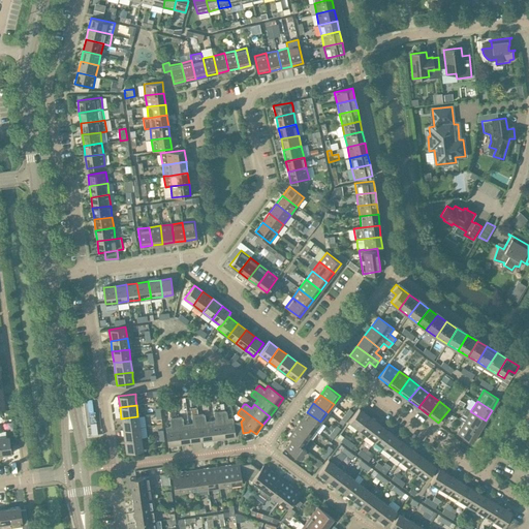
[(358,428),(368,415),(360,408),(349,422),(358,428)]
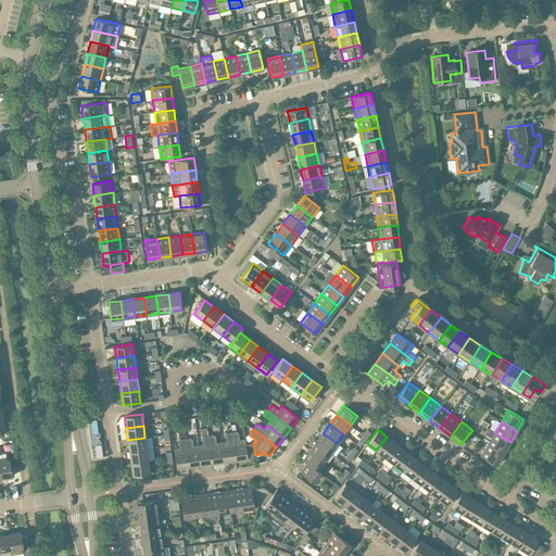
[(236,460),(231,431),(226,432),(225,434),(226,441),(220,442),(224,463),(236,460)]
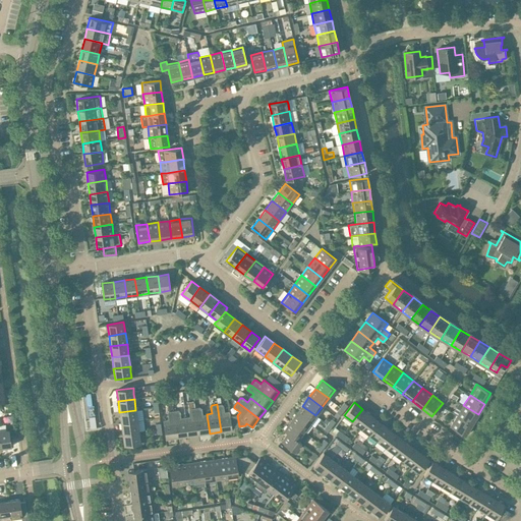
[(239,426),(237,415),(230,416),(229,411),(224,412),(223,405),(222,404),(217,404),(221,431),(232,430),(232,427),(239,426)]
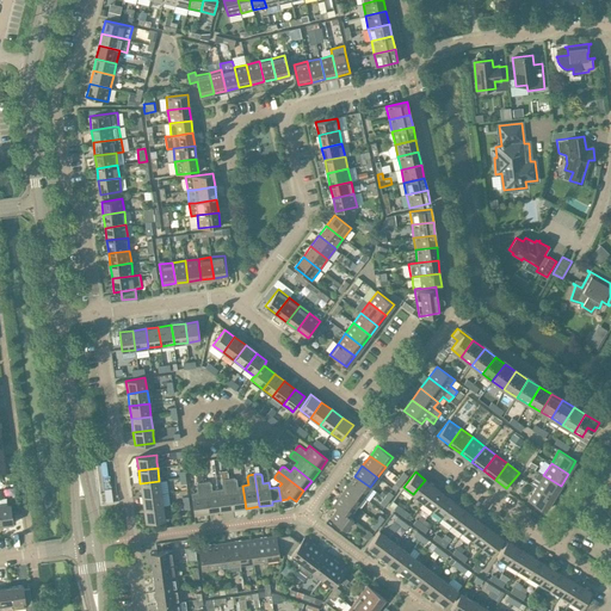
[(561,486),(543,475),(536,487),(553,498),(561,486)]
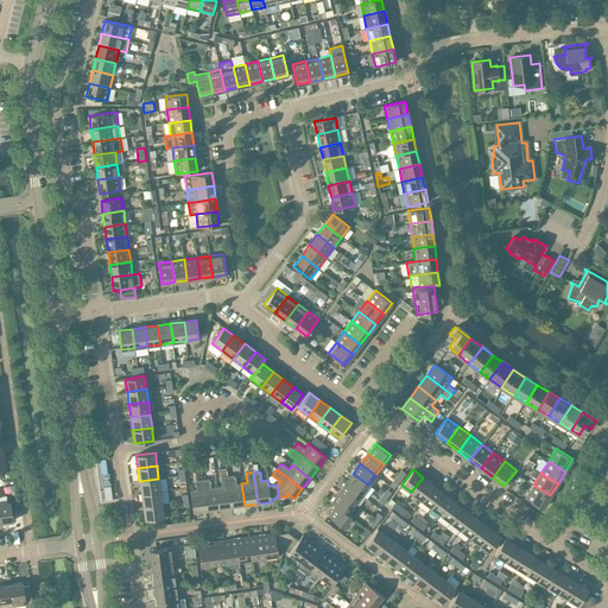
[(360,495),(368,485),(353,474),(344,485),(360,495)]
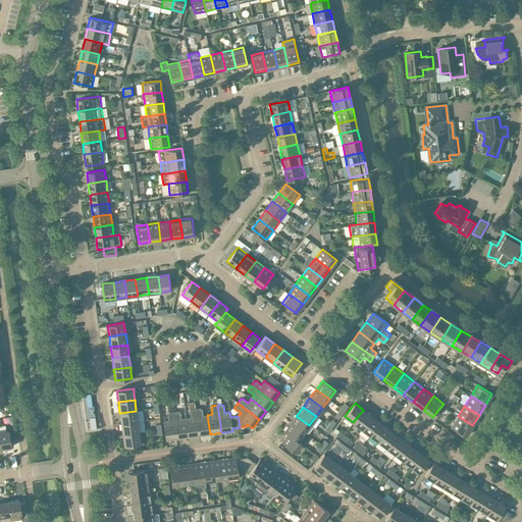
[(199,435),(196,408),(191,409),(190,411),(190,417),(186,418),(189,437),(199,435)]
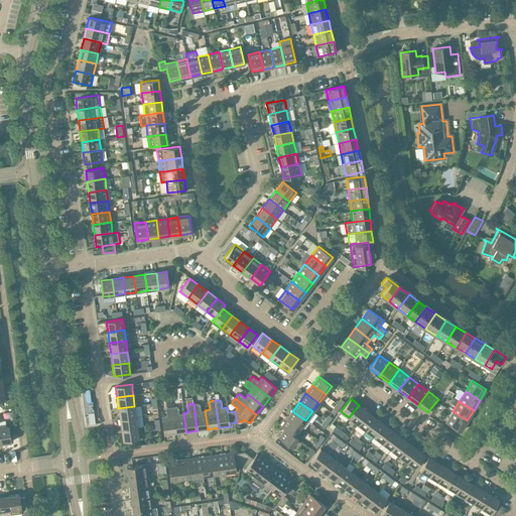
[(208,429),(205,410),(201,410),(200,404),(198,403),(194,403),(197,430),(208,429)]
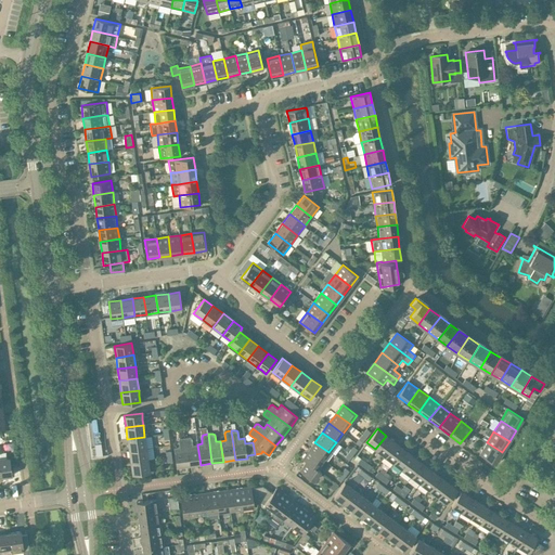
[(384,456),(395,442),(386,436),(375,449),(384,456)]
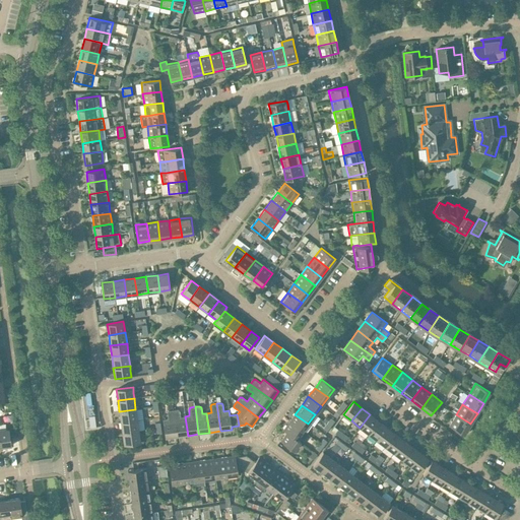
[(137,419),(135,409),(119,411),(121,423),(137,419)]
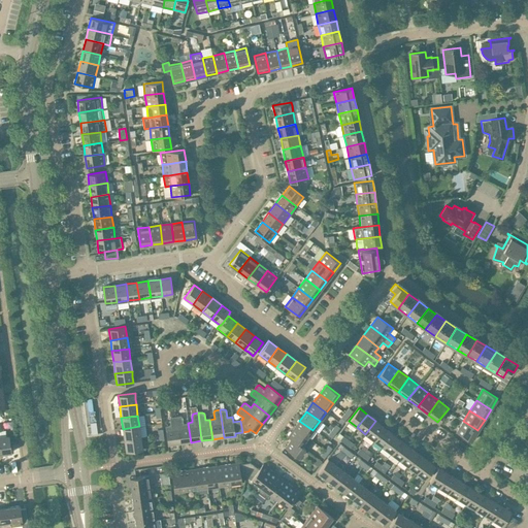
[(179,443),(175,416),(170,417),(169,419),(170,425),(165,426),(168,446),(179,443)]
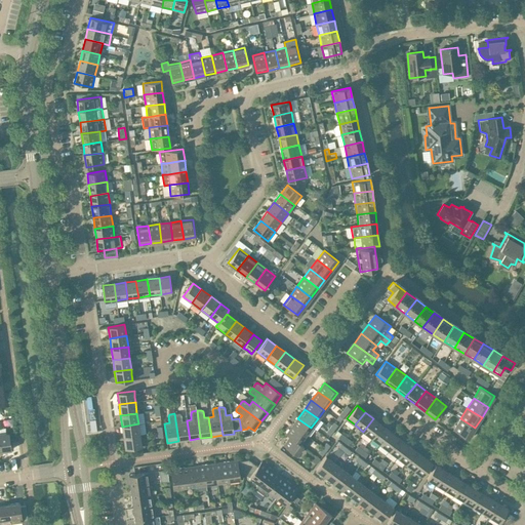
[(190,440),(187,420),(182,420),(182,414),(179,413),(174,413),(178,441),(190,440)]
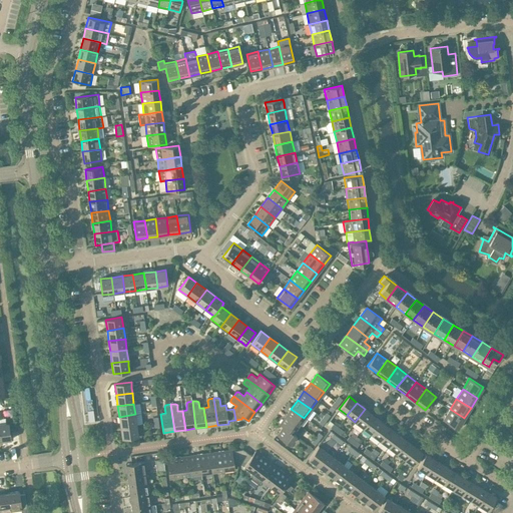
[(304,418),(291,409),(286,416),(299,425),(304,418)]
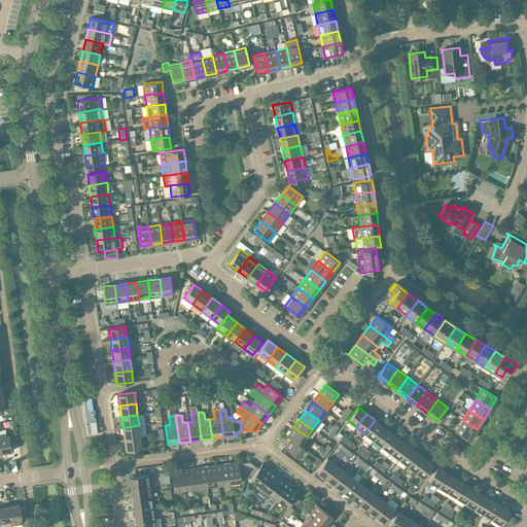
[(373,440),(383,426),(375,420),(364,433),(373,440)]
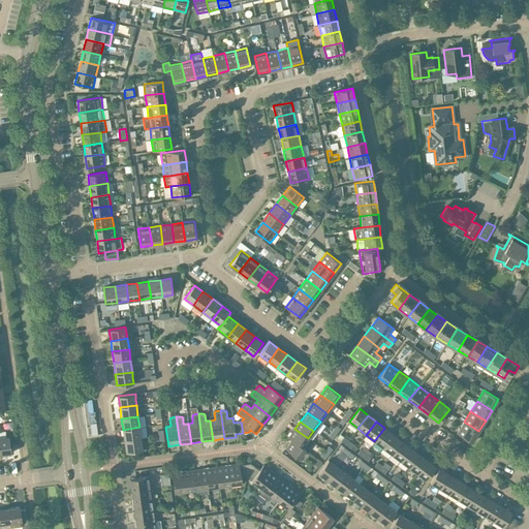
[(472,442),(478,431),(464,422),(458,433),(472,442)]
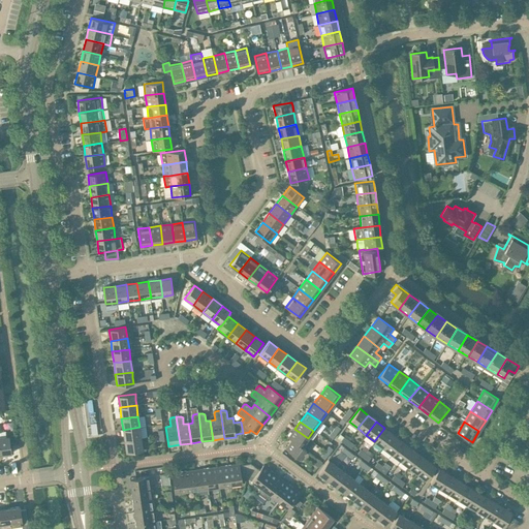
[(141,438),(139,427),(123,430),(124,440),(141,438)]
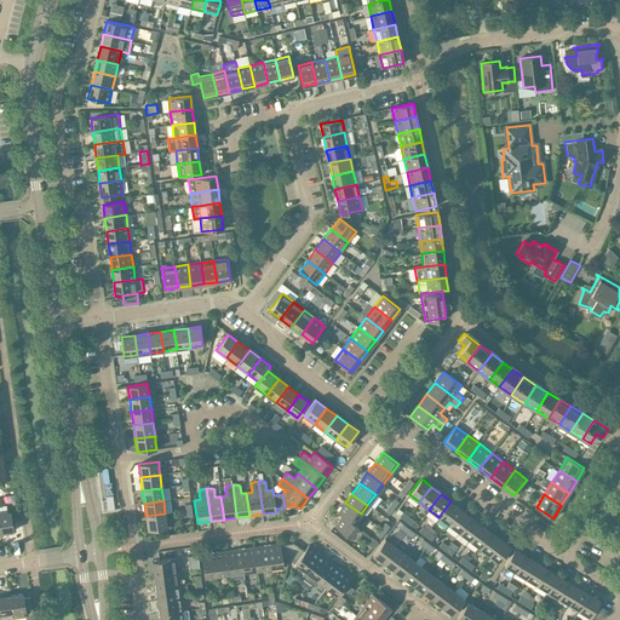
[(449,524),(460,509),(451,501),(438,517),(449,524)]
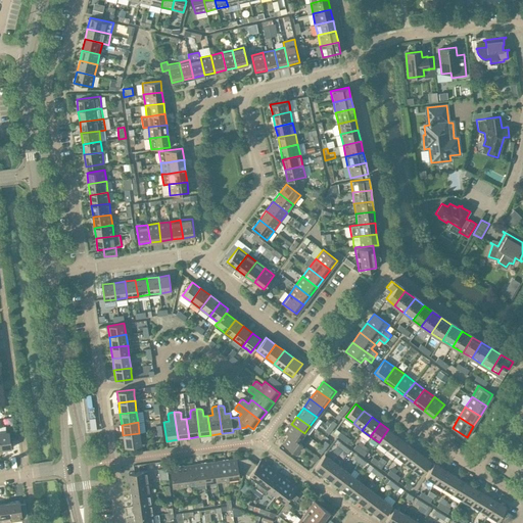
[(298,441),(304,433),(291,424),(285,432),(288,435),(298,441)]
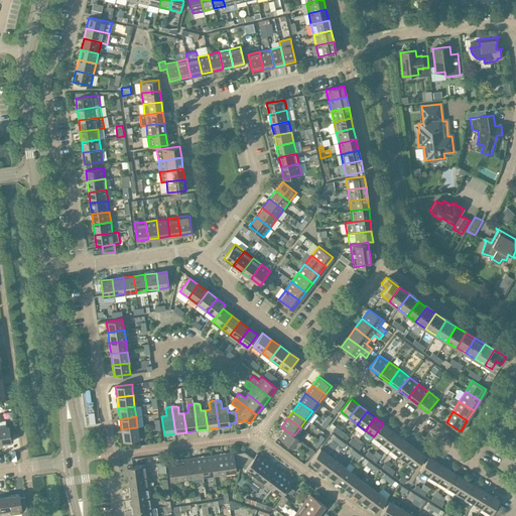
[(382,442),(392,430),(383,423),(374,436),(382,442)]
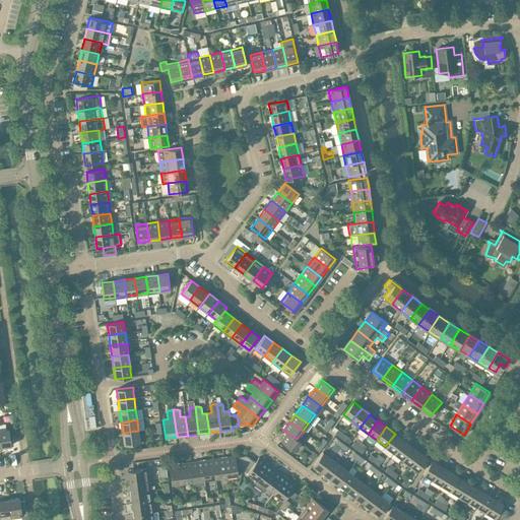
[(9,430),(0,430),(0,439),(1,447),(11,446),(9,430)]
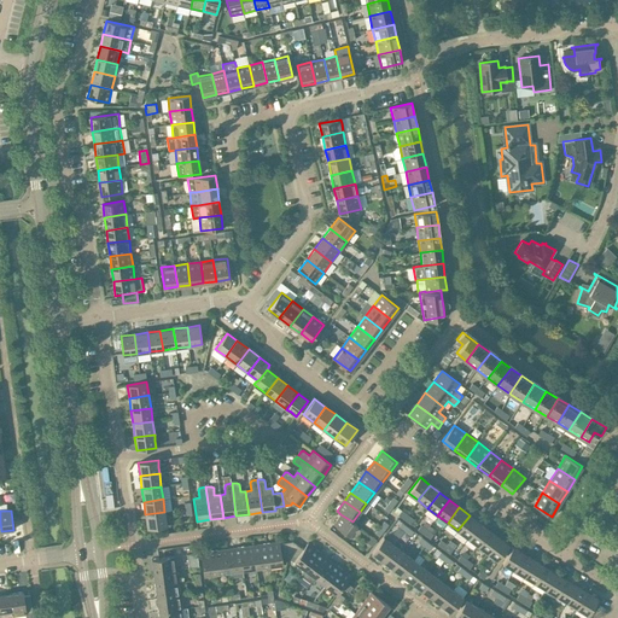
[(167,525),(164,512),(145,514),(147,528),(167,525)]
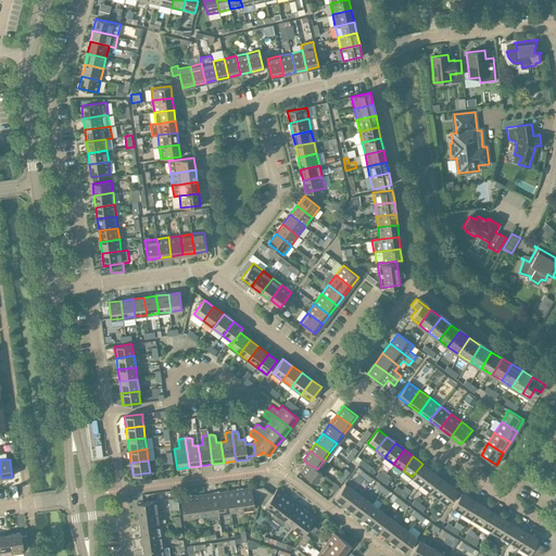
[(321,472),(317,469),(306,463),(300,471),(314,482),(321,472)]
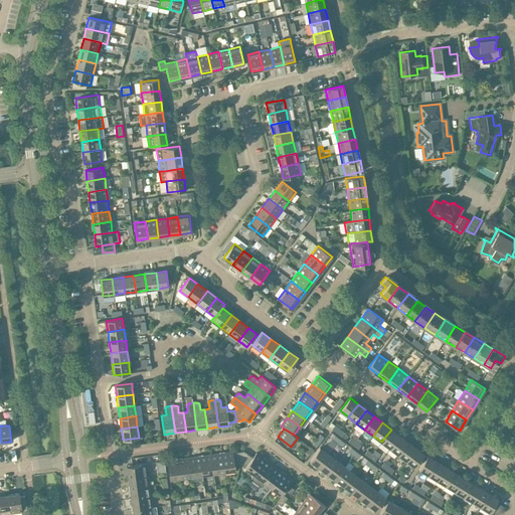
[(390,449),(400,436),(391,430),(381,442),(390,449)]
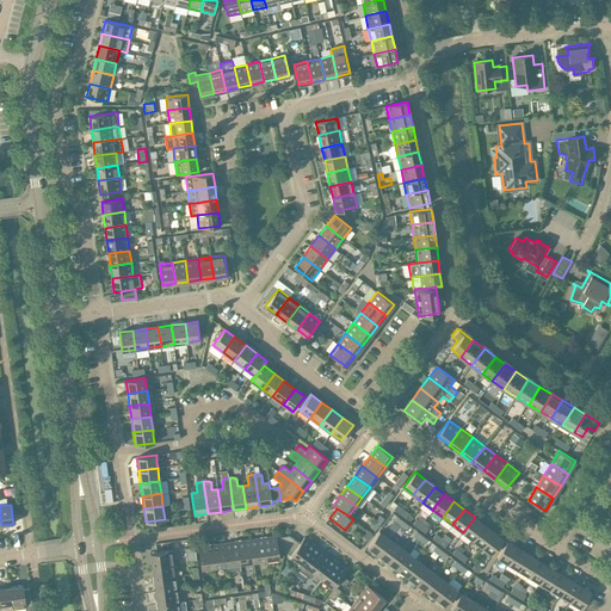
[(473,539),(483,524),(475,517),(463,532),(473,539)]
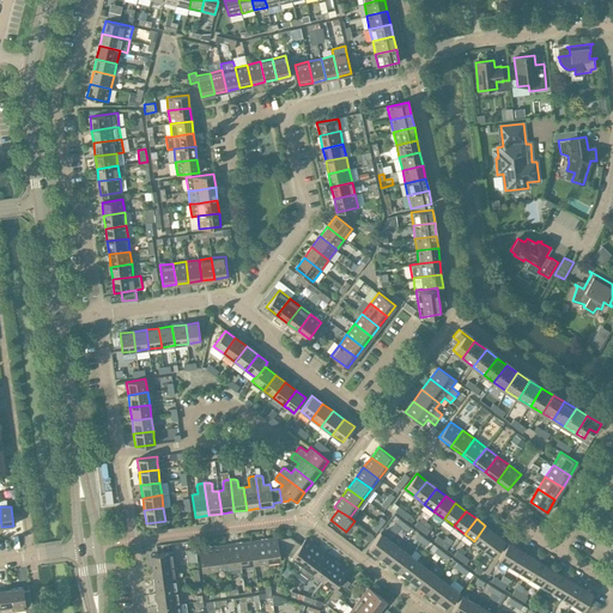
[(484,550),(496,534),(485,526),(474,541),(484,550)]
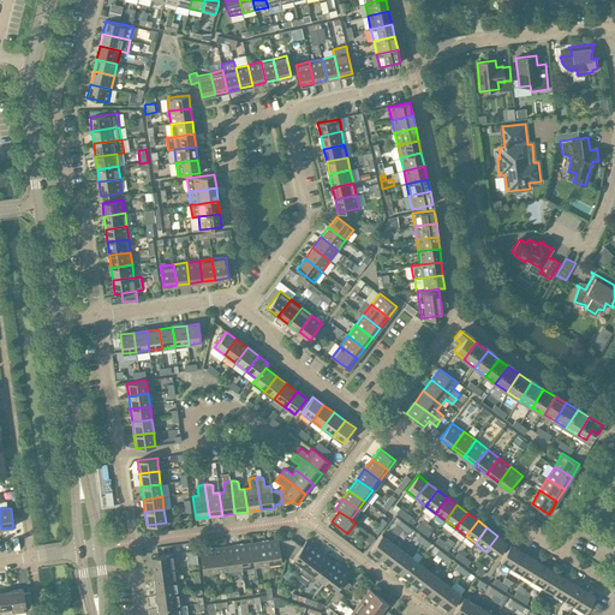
[(380,557),(392,542),(382,535),(370,550),(380,557)]
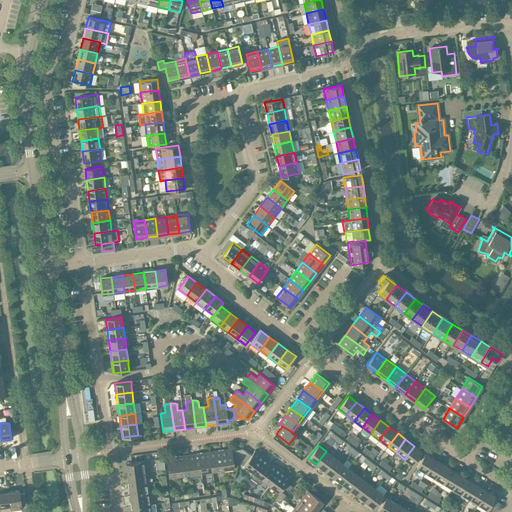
[(422,452),(414,446),(404,459),(412,464),(422,452)]
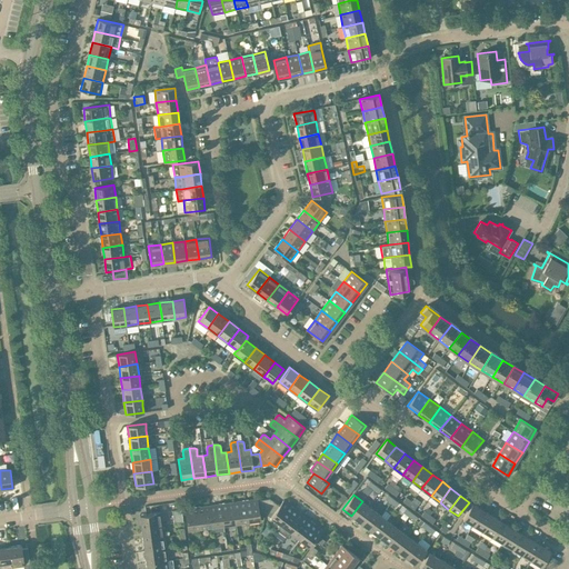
[(266,513),(269,498),(258,500),(257,499),(245,500),(248,521),(260,519),(259,515),(266,513)]
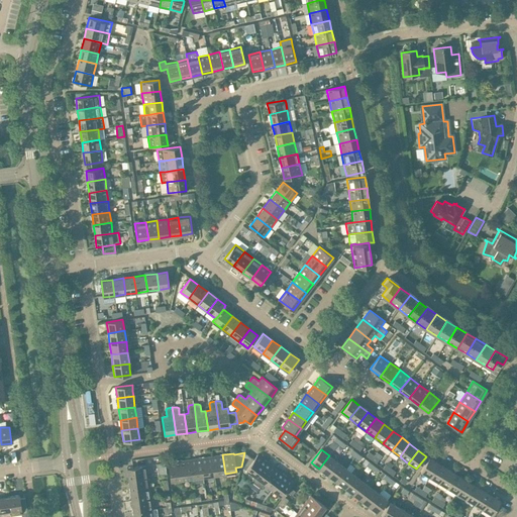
[(257,454),(253,459),(244,452),(241,467),(254,477),(267,461),(257,454)]
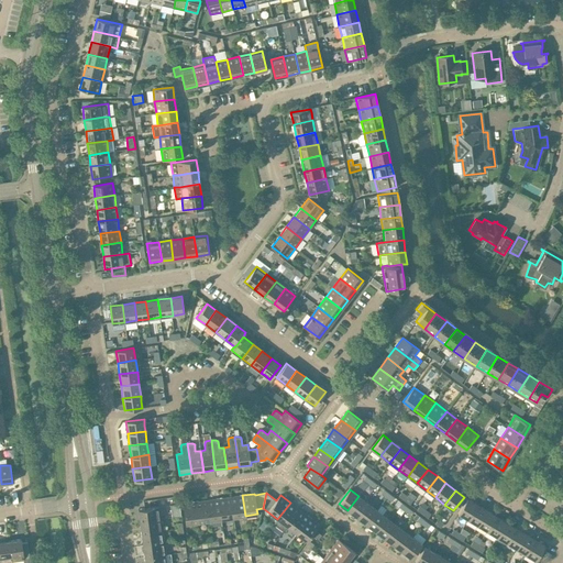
[(245,516),(242,495),(231,497),(233,518),(245,516)]
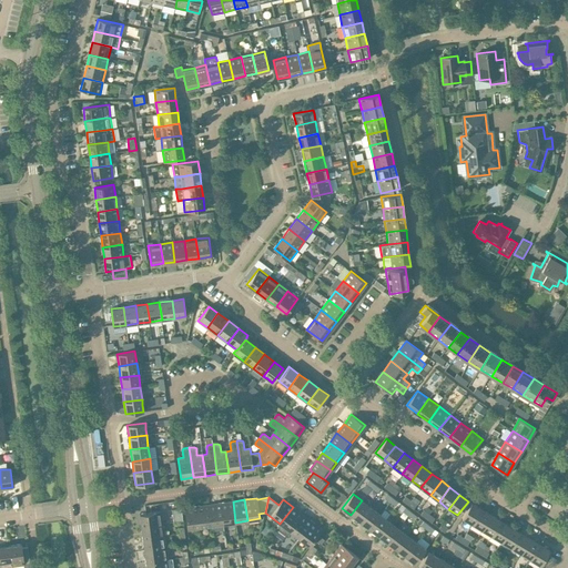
[(359,521),(371,507),(362,500),(351,515),(359,521)]
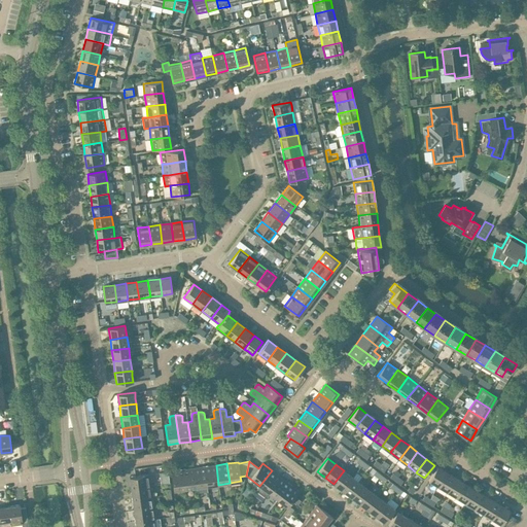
[(218,485),(216,465),(205,466),(207,486),(218,485)]
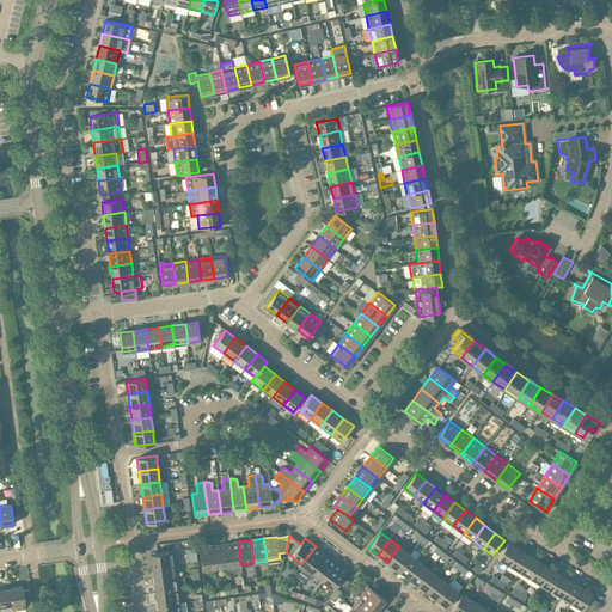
[(240,564),(238,542),(225,544),(228,565),(240,564)]
